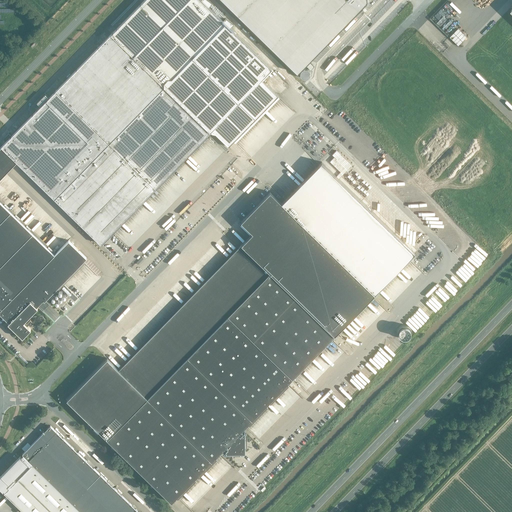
[(144,0),(111,35),(56,91),(0,147),(0,313),(9,322),(8,323),(22,338),(31,329),(27,326),(29,324),(30,325),(33,322),(30,319),(27,322),(27,323),(25,321),(38,308),(37,307),(44,300),(44,301),(45,301),(48,297),(58,287),(62,283),(83,262),(83,261),(86,258),(69,240),(68,240),(54,255),(0,201),(0,178),(17,162),(100,244),(210,131),(212,133),(215,134),(228,147),(278,96),(261,79),(272,68),(231,28),(233,26),(225,18),(223,21),(209,7),(211,4),(206,0),(144,0)]
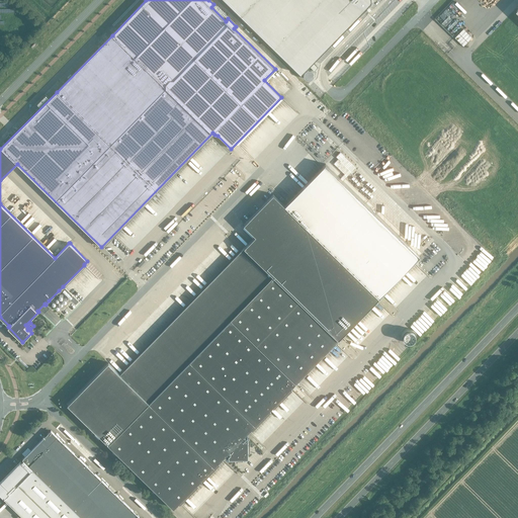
[(225,0),(300,74),(308,67),(369,3),(370,2),(370,1),(371,0),(370,0),(225,0)]
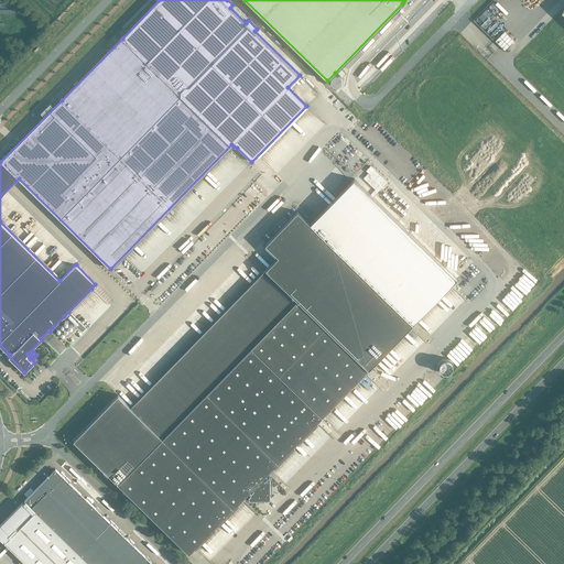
[(513,41),(505,32),(495,41),(505,51),(513,41)]
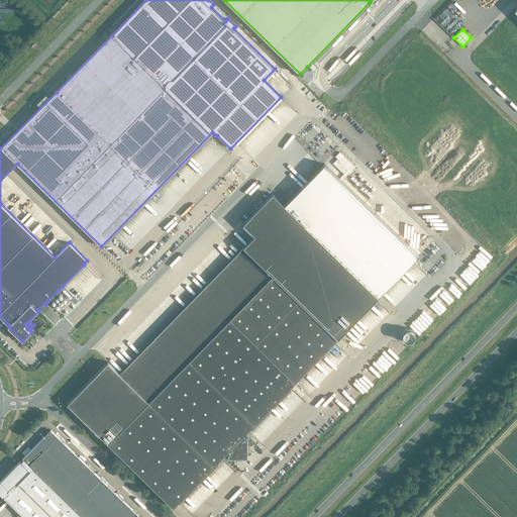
[(45,94),(36,103),(40,107),(49,98),(45,94)]
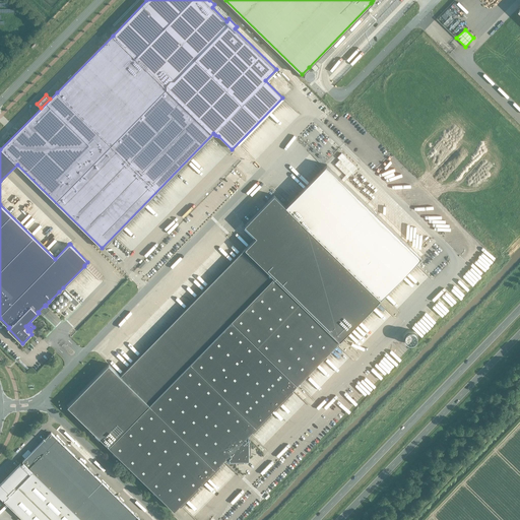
[(256,237),(242,252),(121,376),(109,364),(68,406),(109,446),(174,510),(226,456),(229,458),(226,460),(228,460),(230,460),(230,462),(244,462),(244,460),(246,460),(249,457),(249,455),(251,455),(251,441),(249,441),(249,439),(248,438),(246,441),(244,439),(381,299),(421,257),(326,165),(285,206),(274,195),(245,225),(256,237)]
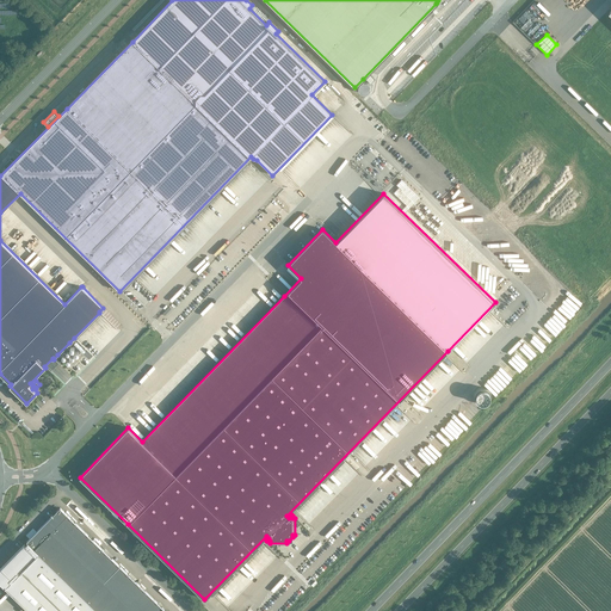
[(218,238),(222,240),(229,230),(226,228),(218,238)]
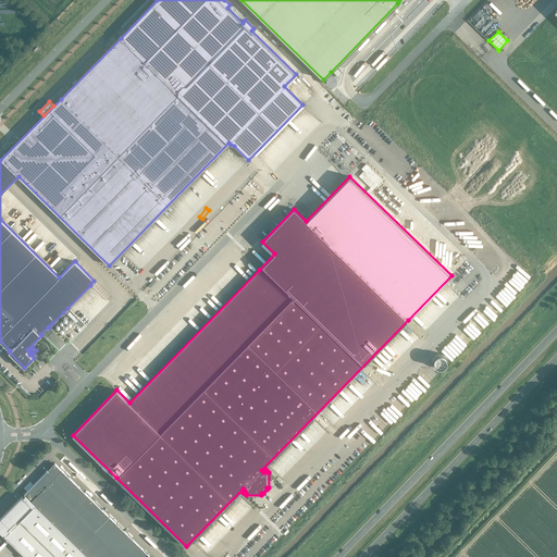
[(443,258),(443,243),(440,243),(440,239),(434,239),(434,255),(438,255),(438,258),(443,258)]
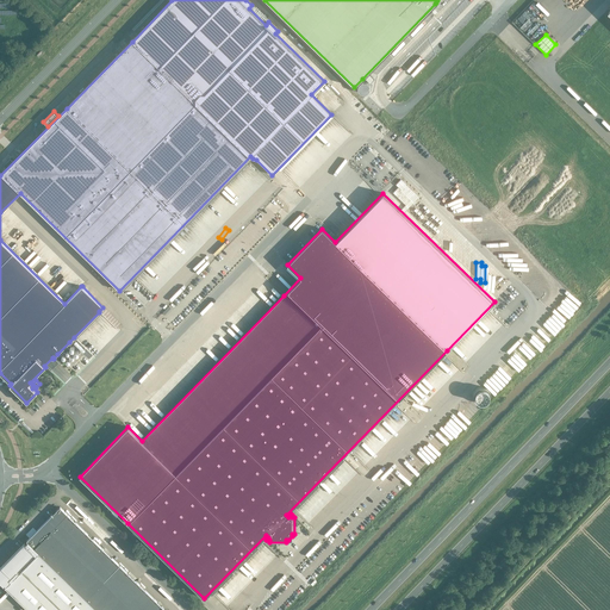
[(499,286),(504,290),(510,282),(493,266),(489,271),(492,274),(491,277),(500,285),(499,286)]
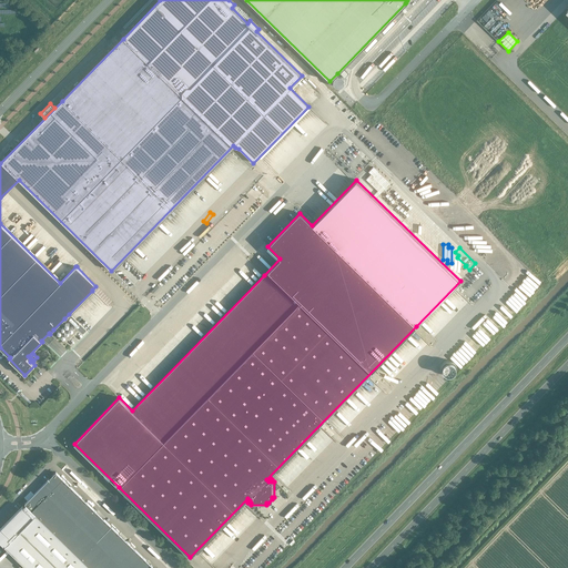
[(500,304),(514,314),(520,304),(508,294),(500,304)]
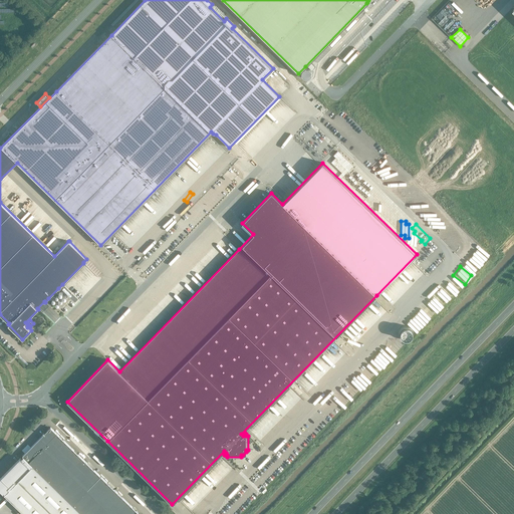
[(457,289),(462,284),(451,275),(446,280),(457,289)]
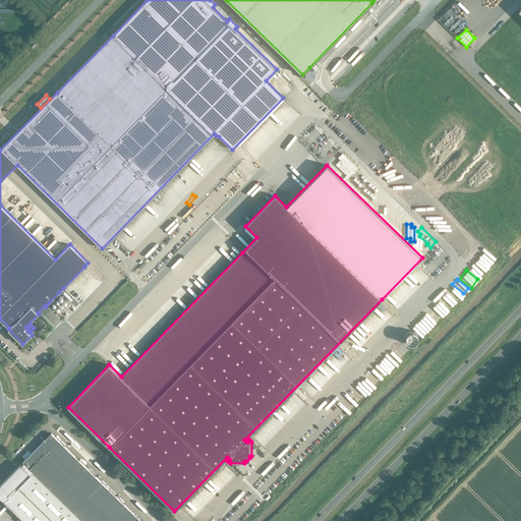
[(77,305),(80,303),(68,292),(65,294),(77,305)]
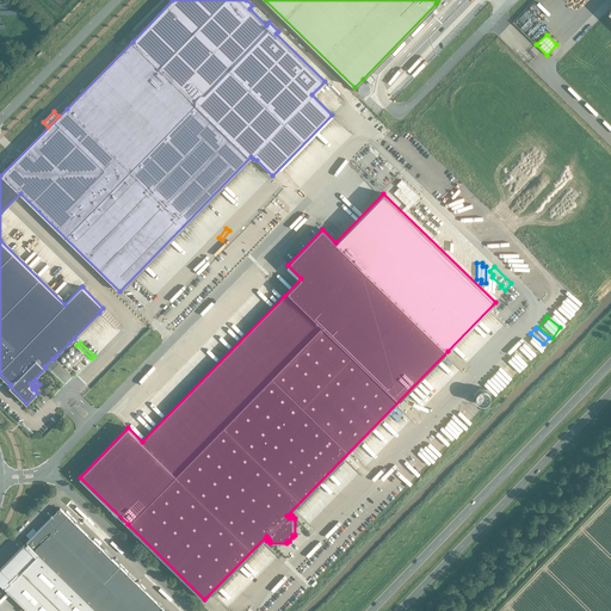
[(510,353),(522,364),(530,355),(518,344),(510,353)]
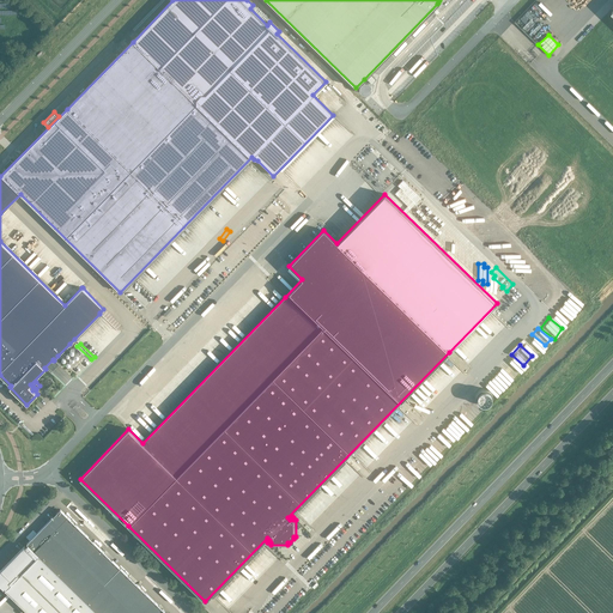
[(103,357),(92,369),(95,371),(105,360),(103,357)]
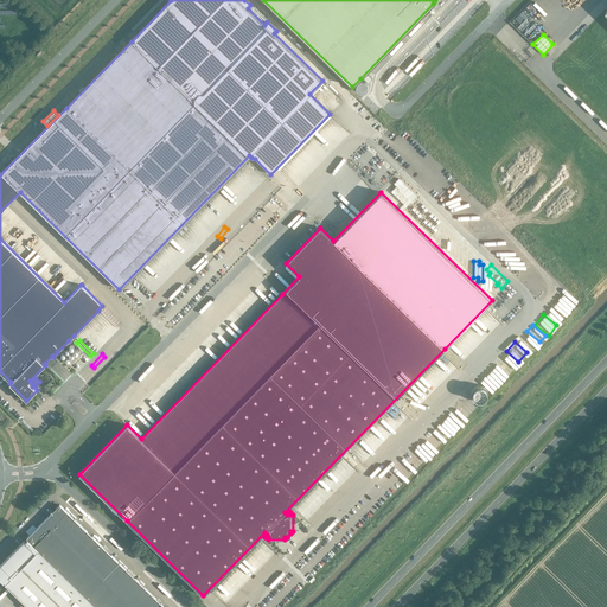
[(500,383),(508,377),(496,364),(489,370),(500,383)]
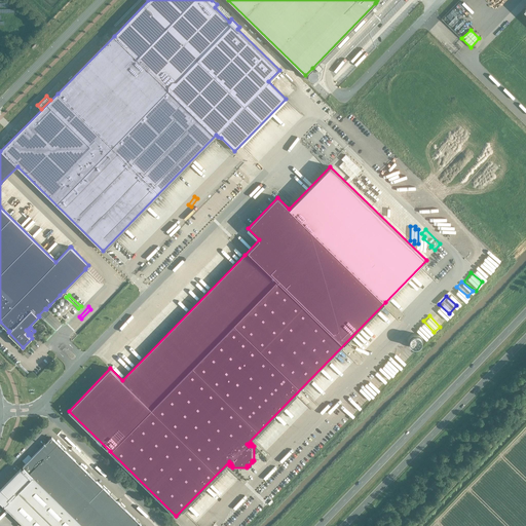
[(129,360),(129,363),(150,342),(140,342),(141,336),(137,339),(134,339),(133,342),(130,345),(130,349),(126,353),(127,354),(127,358),(129,360)]
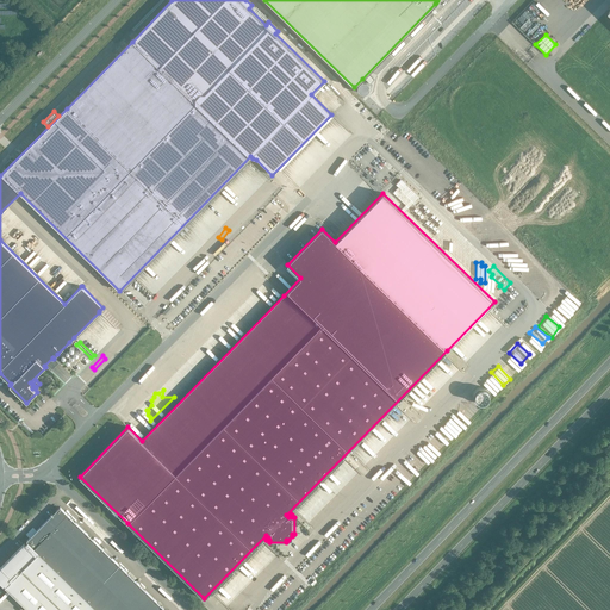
[(165,609),(119,566),(60,506),(26,541),(27,542),(25,545),(24,543),(0,568),(0,567),(0,582),(0,583),(4,585),(5,584),(6,585),(5,586),(29,609),(165,609)]
